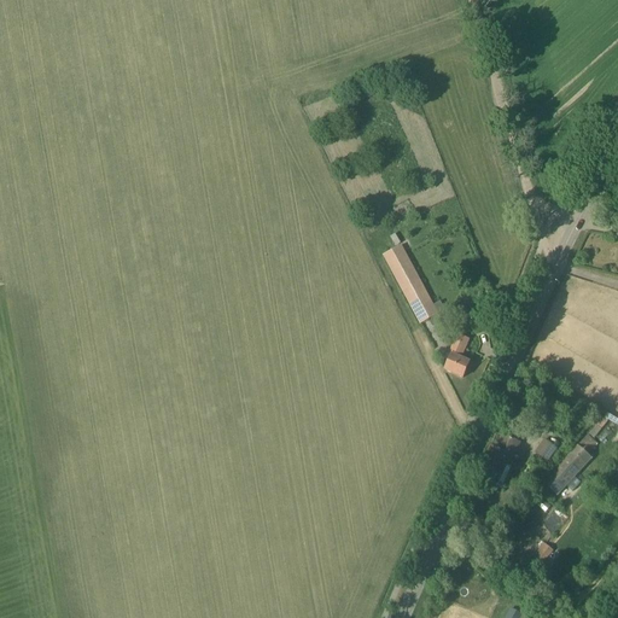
[(420,325),(438,315),(443,313),(438,304),(433,307),(402,246),(383,256),(420,325)]
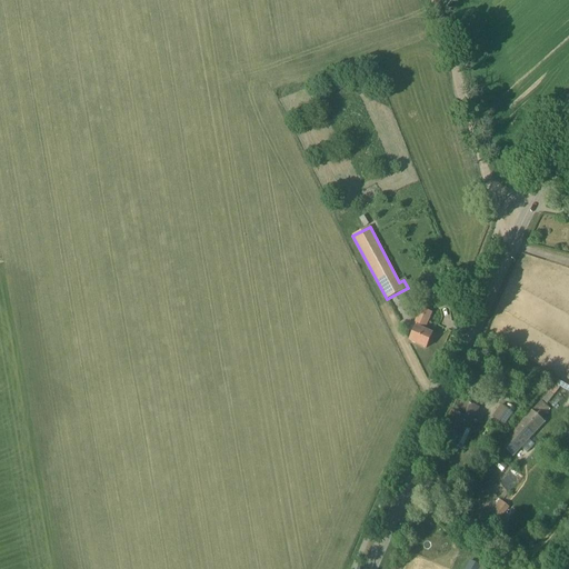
[(426,349),(432,333),(425,330),(432,313),(421,308),(412,326),(417,328),(416,329),(411,342),(426,349)]
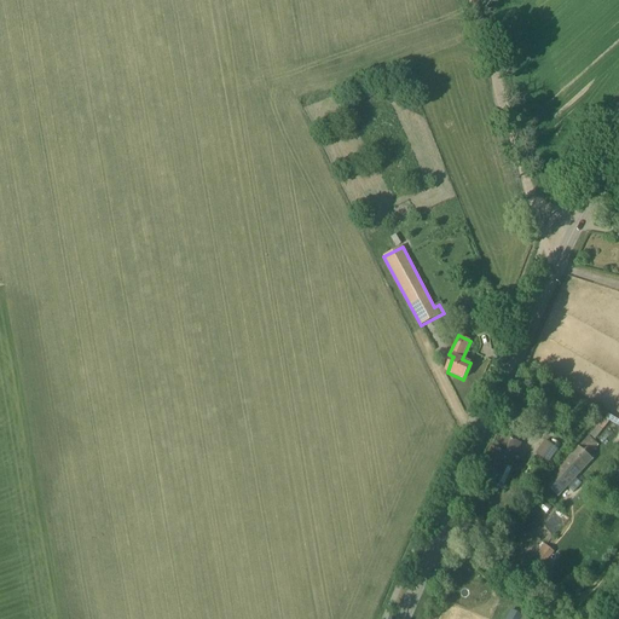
[(512,466),(521,444),(505,437),(498,451),(492,447),(479,475),(497,484),(503,486),(512,466)]
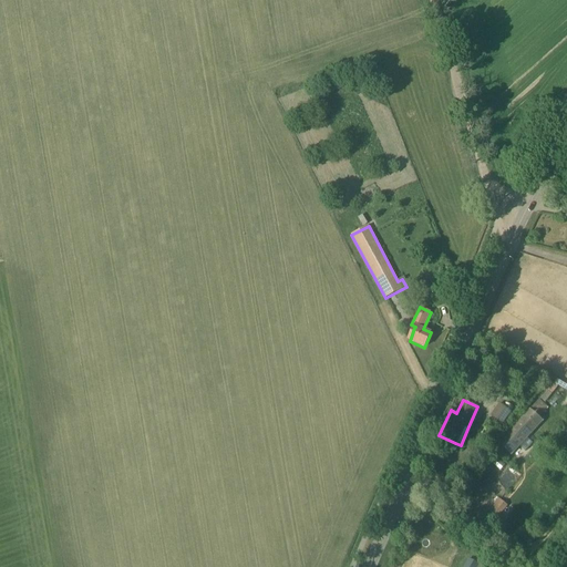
[(501,404),(493,416),(505,424),(512,411),(501,404)]
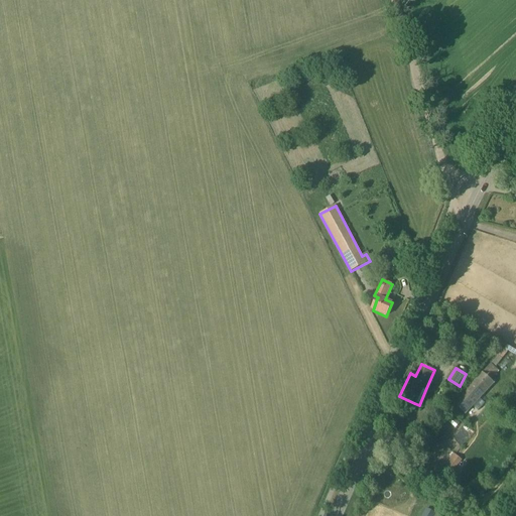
[(496,380),(493,378),(484,371),(457,403),(469,413),(496,380)]
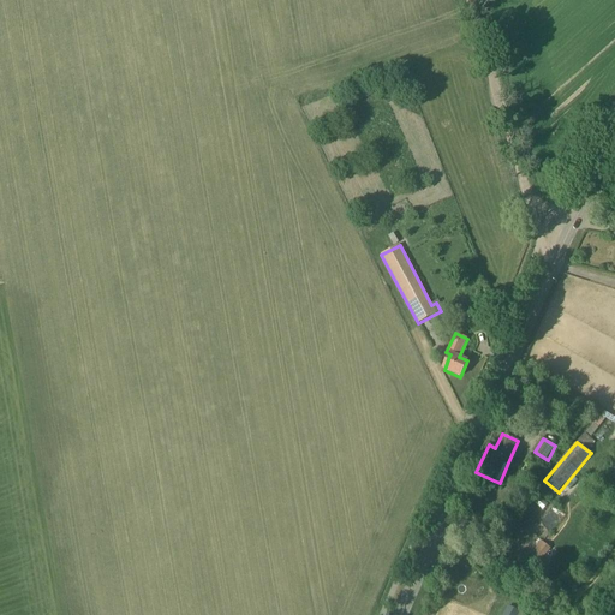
[(471,512),(466,517),(479,529),(484,523),(471,512)]
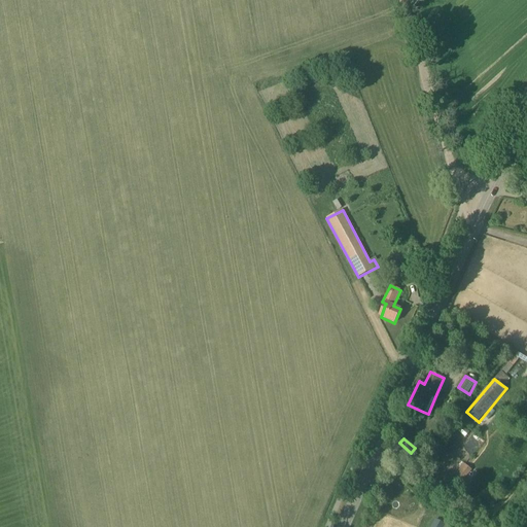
[(398,445),(392,452),(405,462),(411,454),(398,445)]
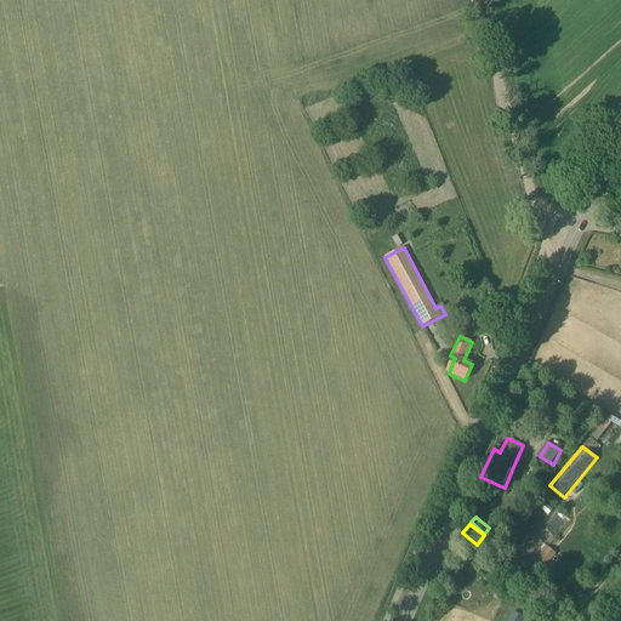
[(546,545),(533,560),(543,569),(556,553),(546,545)]
